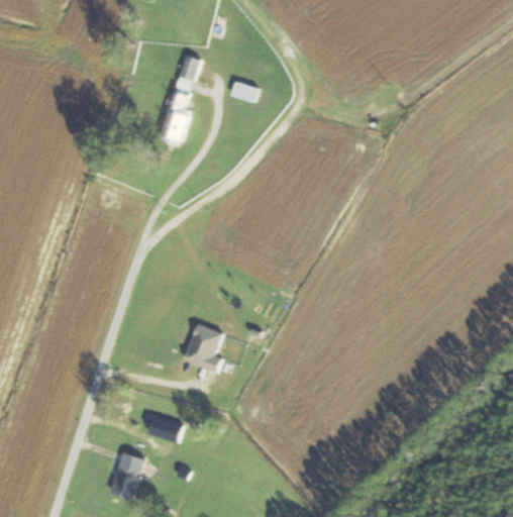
[(161,139),(178,144),(203,60),(186,55),(161,139)]
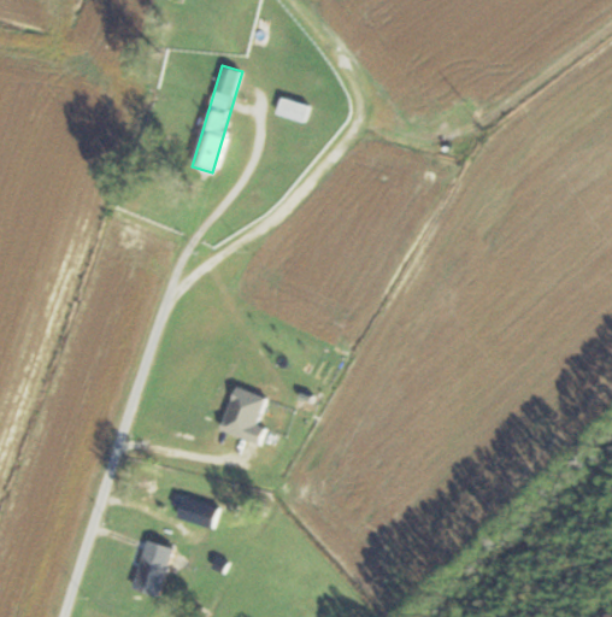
[(304,122),(309,105),(281,97),(276,113),(304,122)]
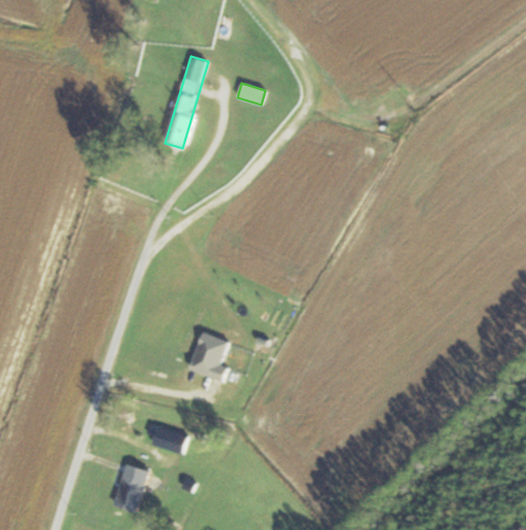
[(185,436),(157,425),(151,444),(179,454),(185,436)]
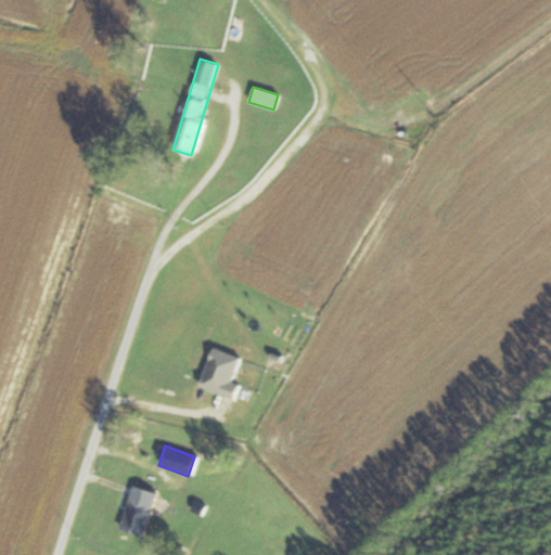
[(119,530),(143,537),(155,492),(131,486),(119,530)]
